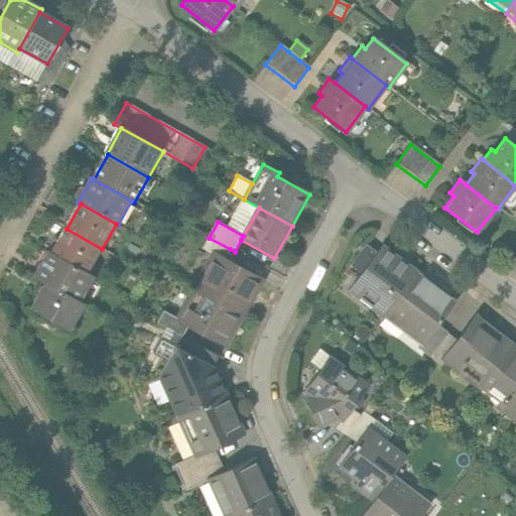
[(88,274),(102,249),(67,229),(52,254),(88,274)]
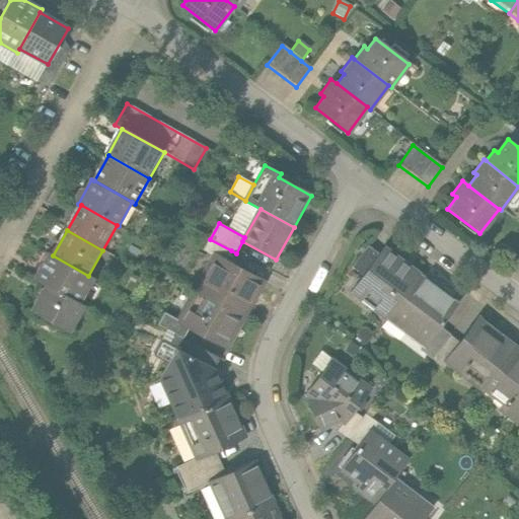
[(225,262),(231,250),(210,239),(204,249),(213,254),(225,262)]
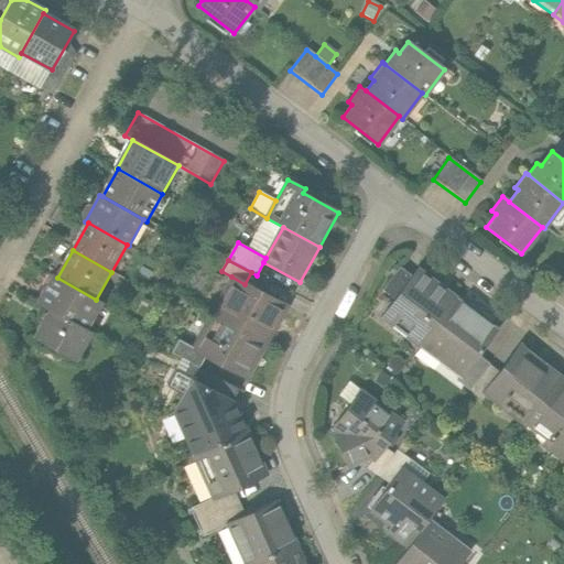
[(384,291),(397,300),(413,278),(401,269),(384,291)]
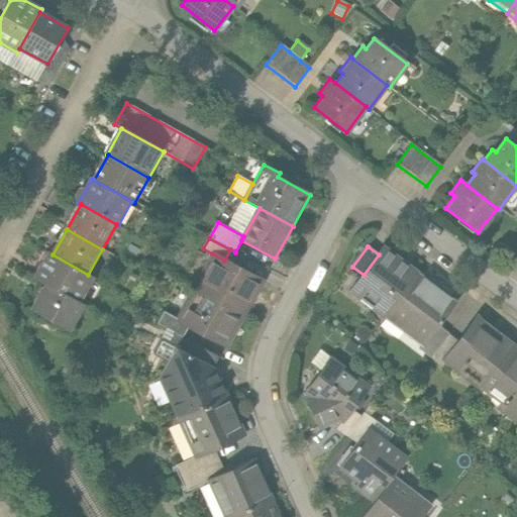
[(353,289),(389,316),(420,276),(385,248),(379,254),(364,275),(353,289)]
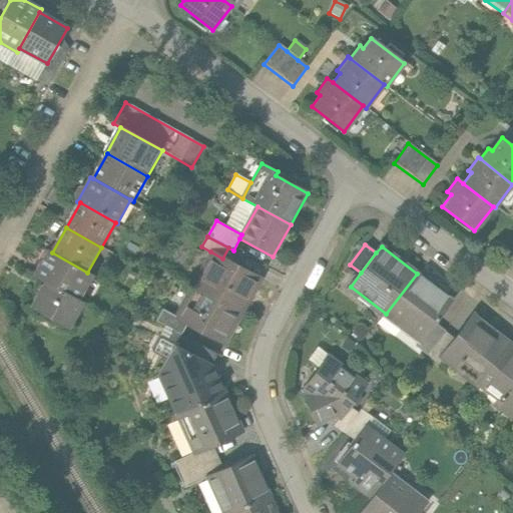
[(34,277),(46,283),(79,302),(93,277),(87,273),(52,252),(49,250),(34,277)]
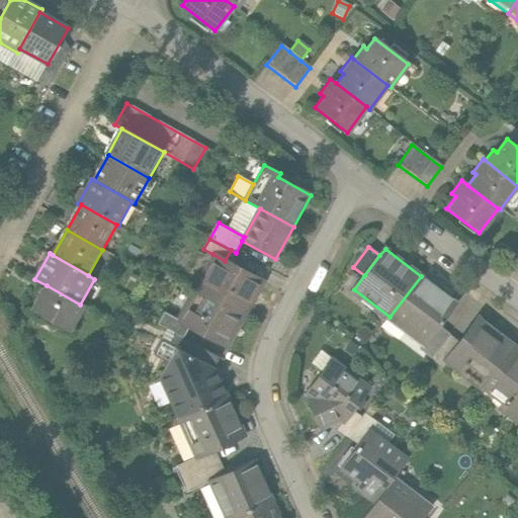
[(212,254),(194,287),(245,316),(263,282),(225,261),(212,254)]
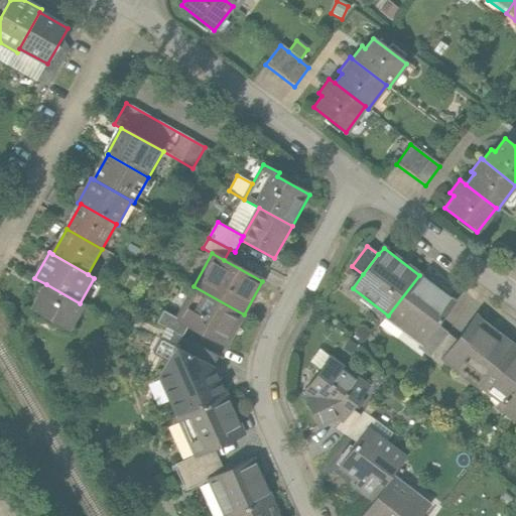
[(456,302),(419,275),(388,315),(423,343),(437,325),(456,302)]
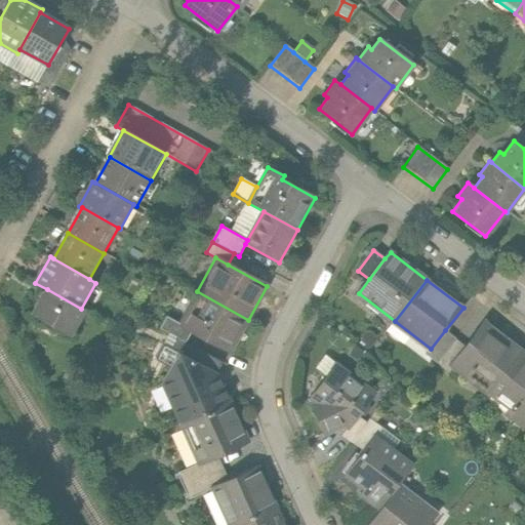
[(86,312),(81,309),(47,289),(33,316),(72,337),(86,312)]
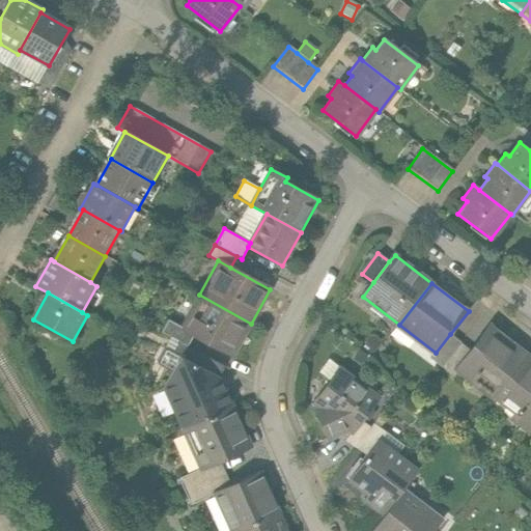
[(232,356),(251,324),(199,295),(182,328),(195,335),(232,356)]
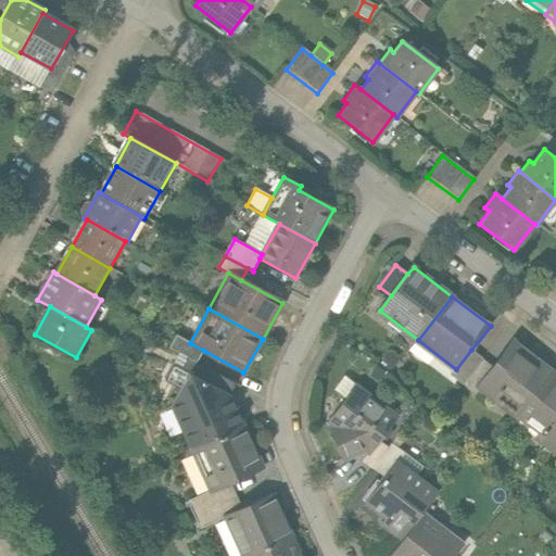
[(198,363),(204,351),(190,343),(177,336),(169,348),(198,363)]
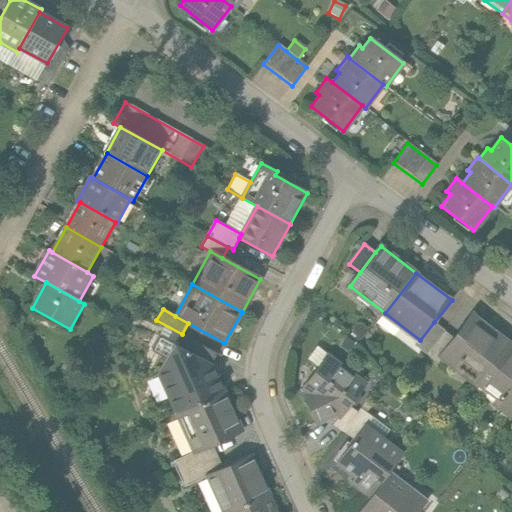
[(441,354),(480,384),(511,343),(473,313),(454,338),(441,354)]
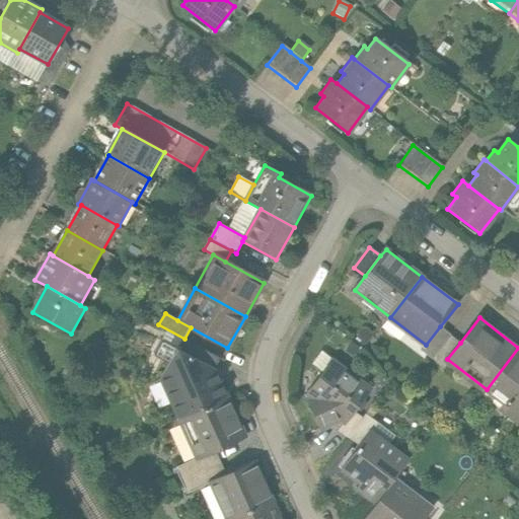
[(460,343),(440,326),(426,345),(422,351),(442,367),(447,359),(460,343)]
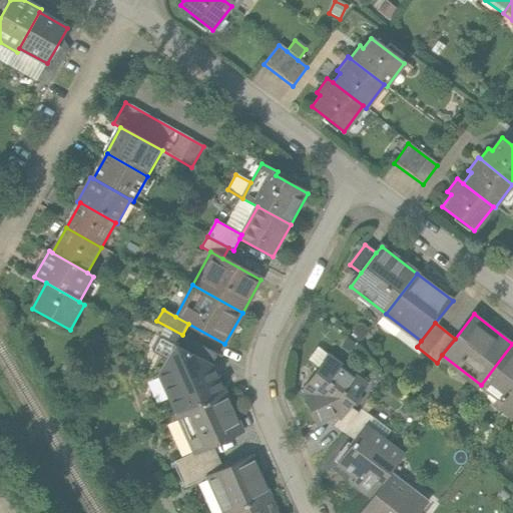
[(512,344),(481,385),(500,400),(496,405),(512,417),(512,344)]
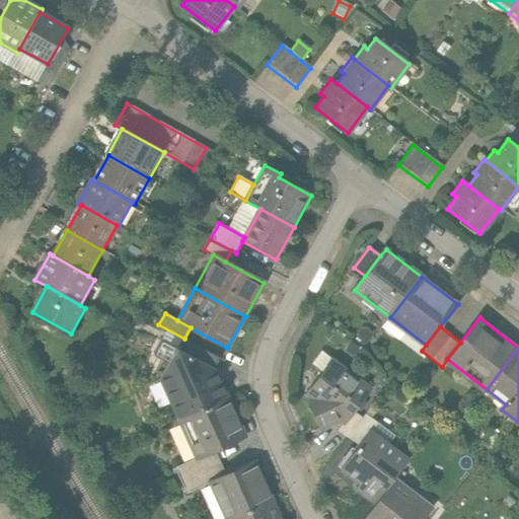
[(161,379),(178,419),(228,395),(217,370),(177,350),(161,379)]
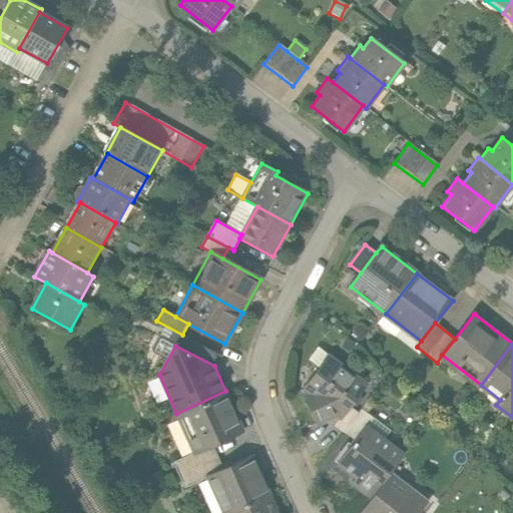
[(318,425),(339,417),(340,418),(342,419),(350,408),(367,386),(330,358),(317,375),(318,375),(305,392),(318,425)]
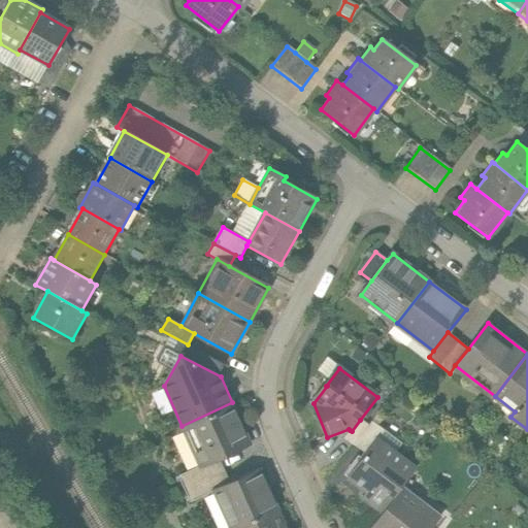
[(251,443),(232,402),(182,426),(200,466),(219,458),(251,443)]
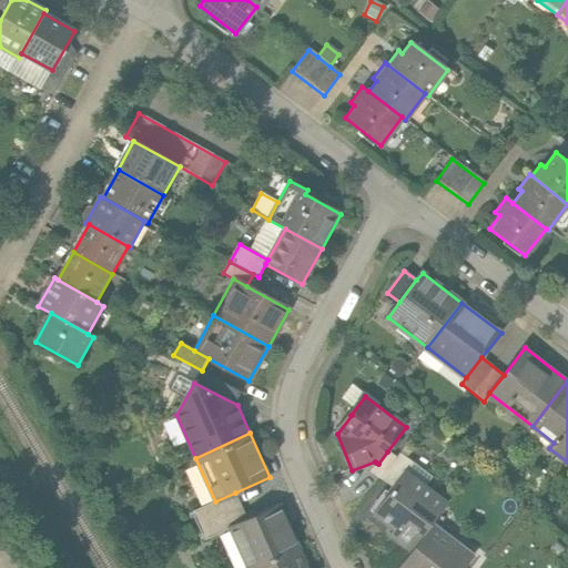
[(371,470),(381,479),(396,458),(387,452),(378,464),(376,463),(371,470)]
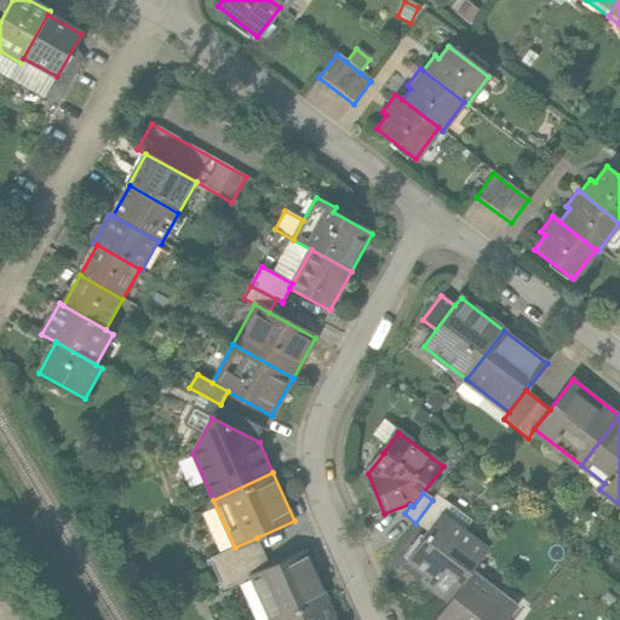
[(437,495),(432,500),(415,523),(430,534),(445,515),(452,506),(437,495)]
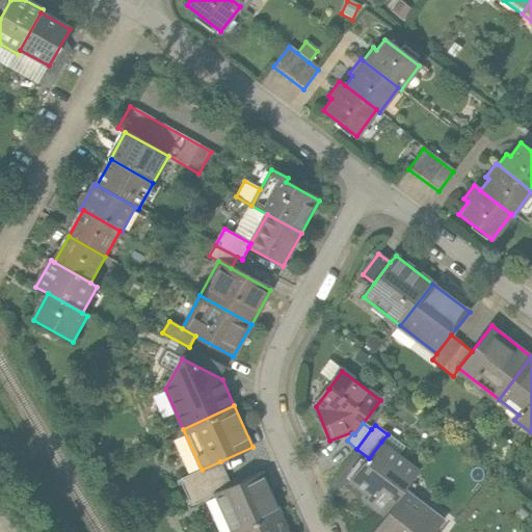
[(381,442),(369,458),(350,482),(371,498),(367,504),(384,519),(404,493),(420,472),(381,442)]
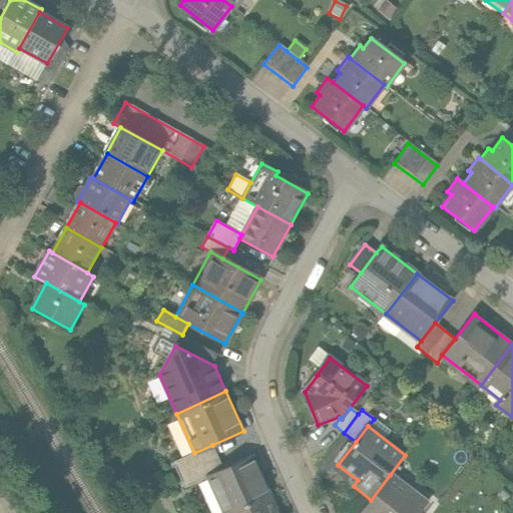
[(223,469),(212,445),(194,453),(173,462),(184,486),(206,476),(223,469)]
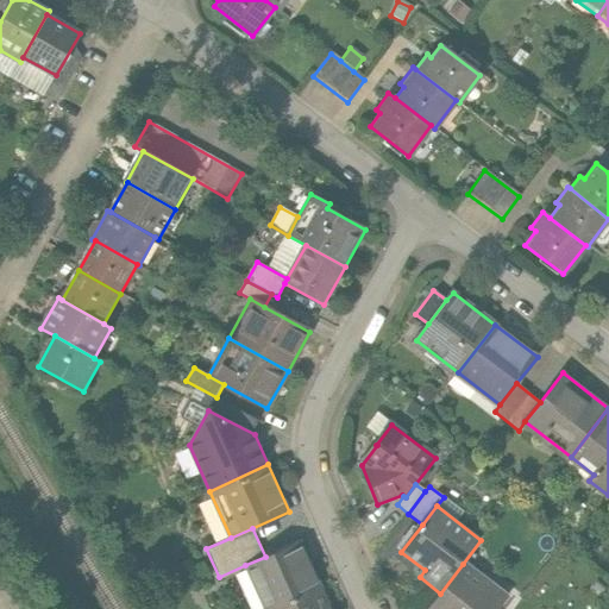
[(245,565),(264,608),(274,608),(321,588),(300,541),(265,557),(245,565)]
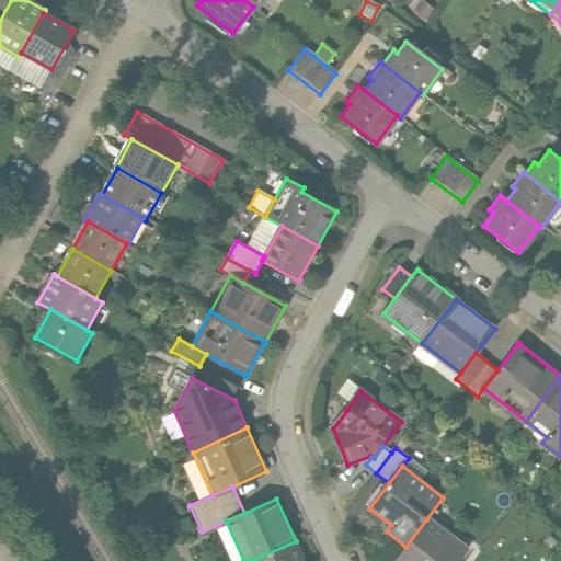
[(459,560),(467,551),(426,519),(405,547),(395,560),(459,560)]
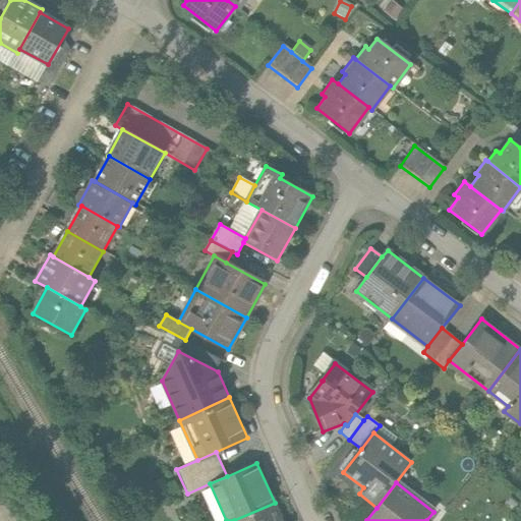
[(283,520),(275,503),(234,520),(283,520)]
